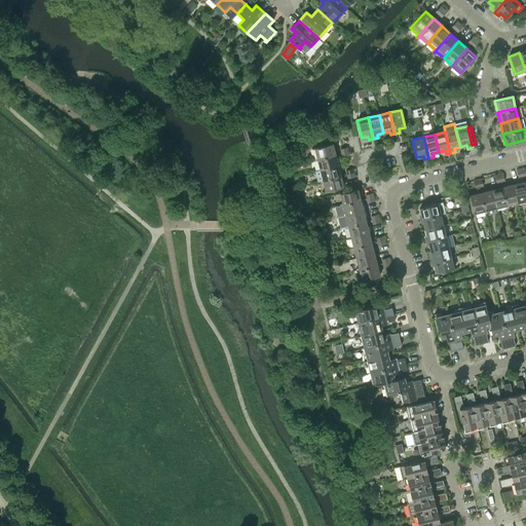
[(314,148),(317,159),(335,154),(332,143),(314,148)]
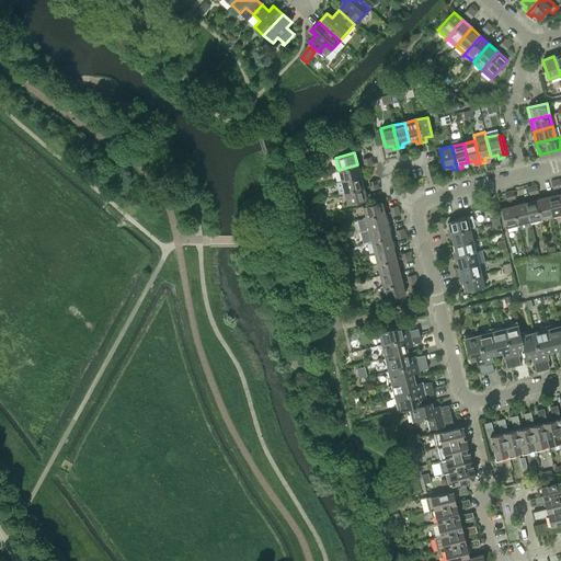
[(361,176),(357,164),(339,170),(341,181),(361,176)]
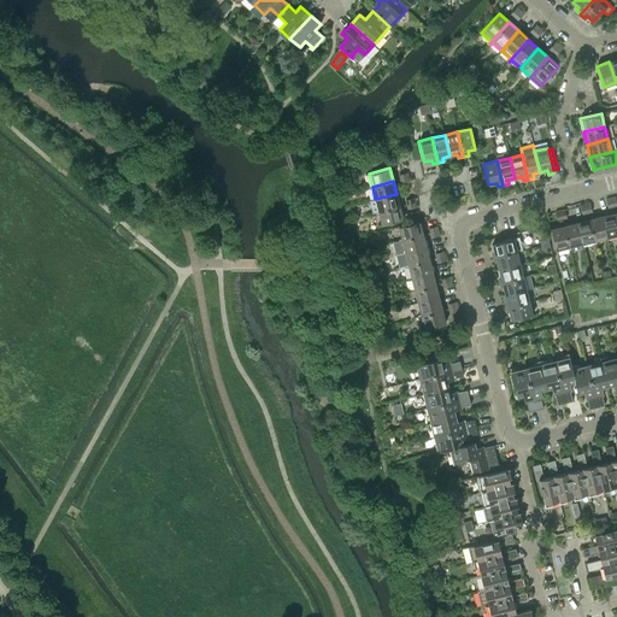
[(399,206),(397,194),(375,199),(369,200),(372,213),(378,212),(399,206)]
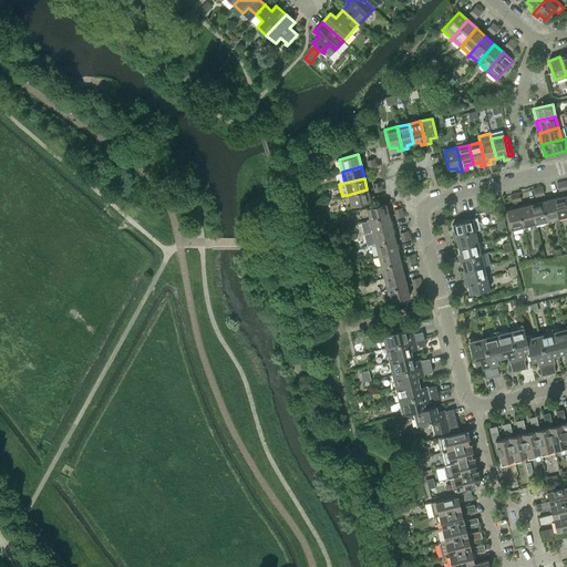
[(370,202),(367,189),(348,195),(351,206),(370,202)]
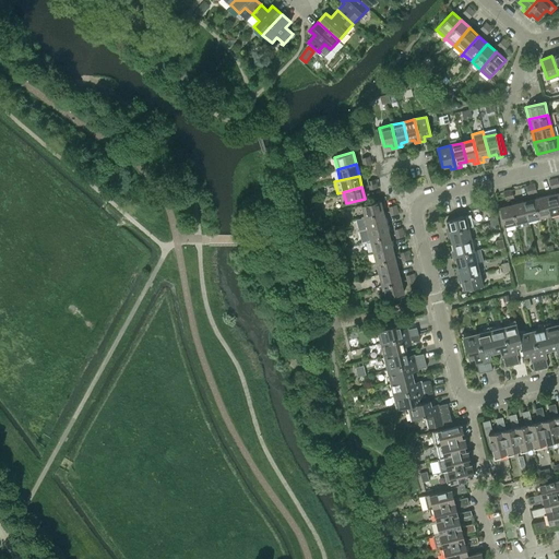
[(558,212),(558,203),(557,193),(545,195),(549,215),(558,212)]
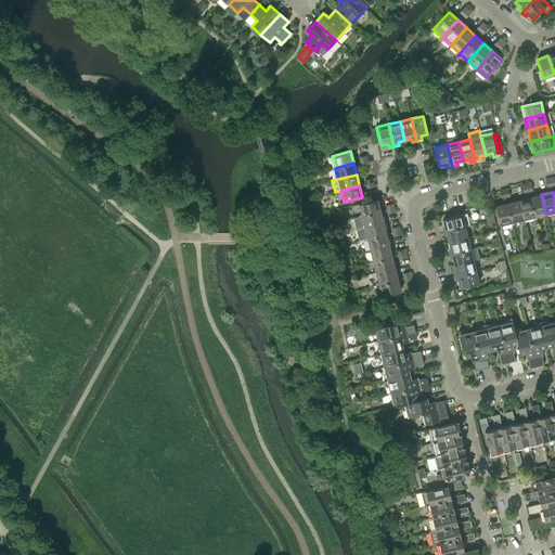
[(541,194),(530,197),(534,216),(545,214),(541,194)]
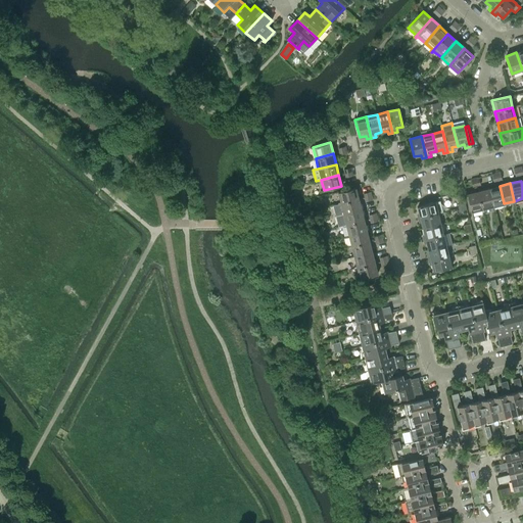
[(500,186),(488,189),(492,206),(504,203),(500,186)]
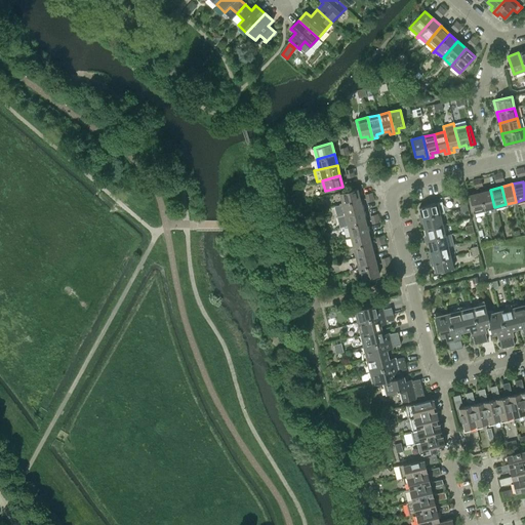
[(357,188),(339,193),(341,204),(360,200),(357,188)]
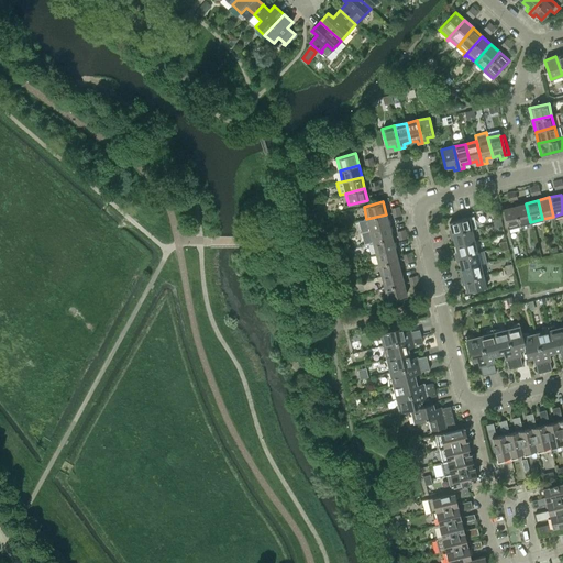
[(526,203),(515,206),(519,225),(530,222),(526,203)]
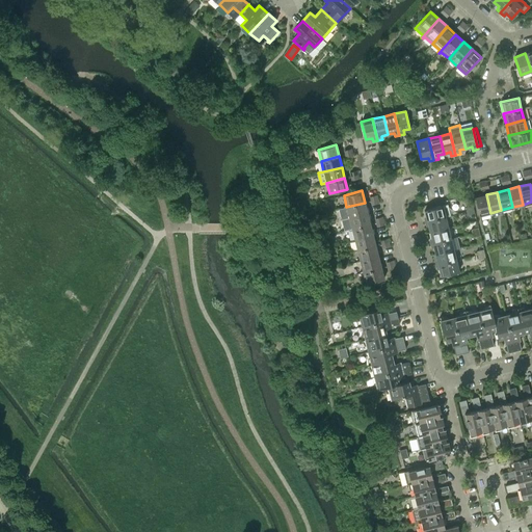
[(479,215),(490,213),(486,194),(475,197),(479,215)]
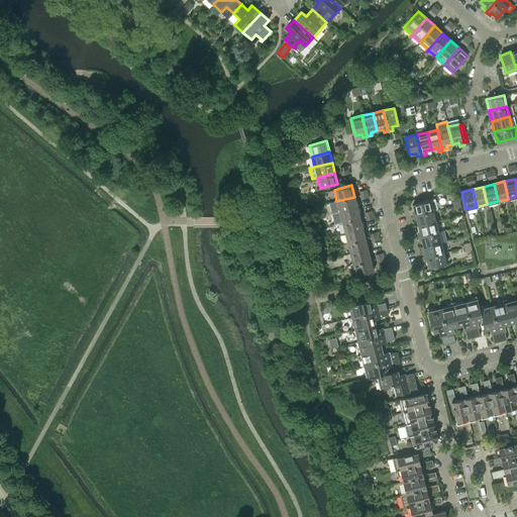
[(354,197),(336,201),(339,211),(356,207),(354,197)]
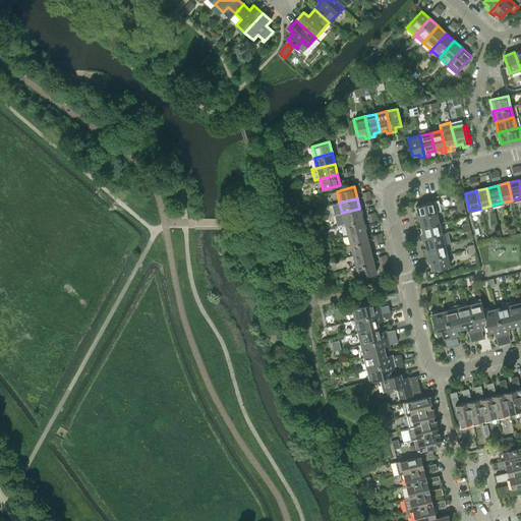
[(440,212),(438,200),(415,206),(418,217),(436,213),(440,212)]
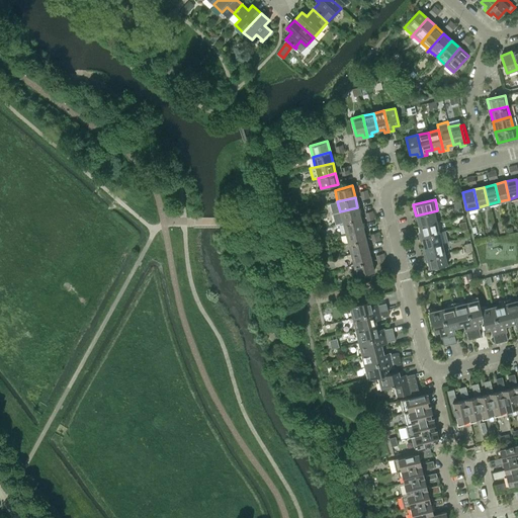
[(357,207),(340,211),(343,223),(360,219),(357,207)]
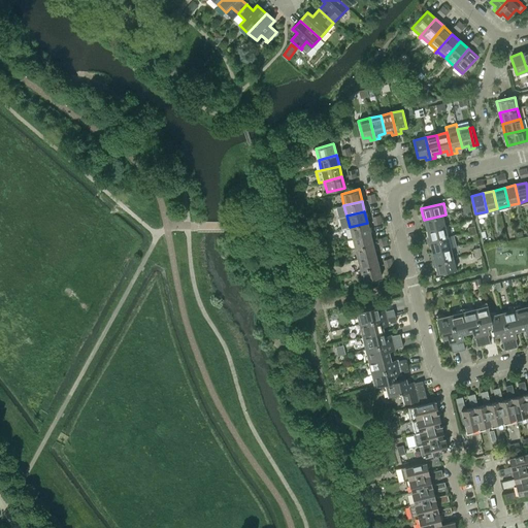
[(444,226),(441,216),(424,220),(427,230),(444,226)]
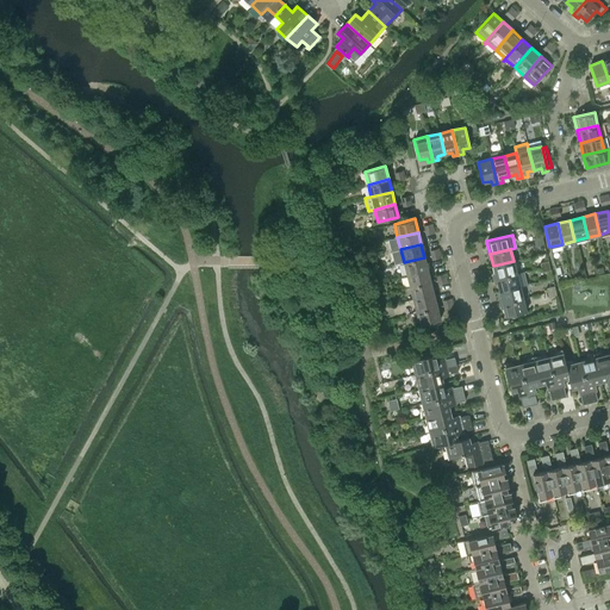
[(424,257),(404,262),(406,274),(428,269),(424,257)]
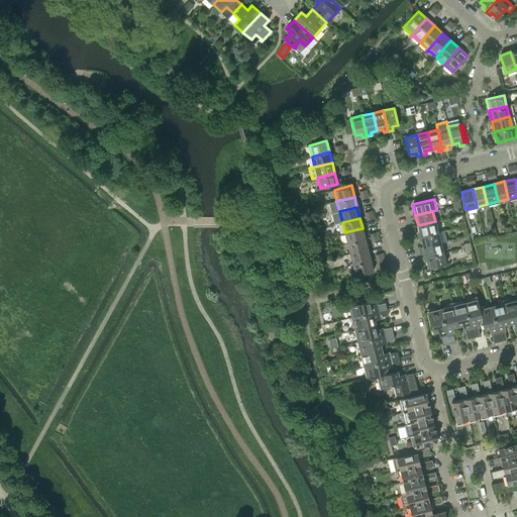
[(435,221),(418,225),(420,236),(438,232),(435,221)]
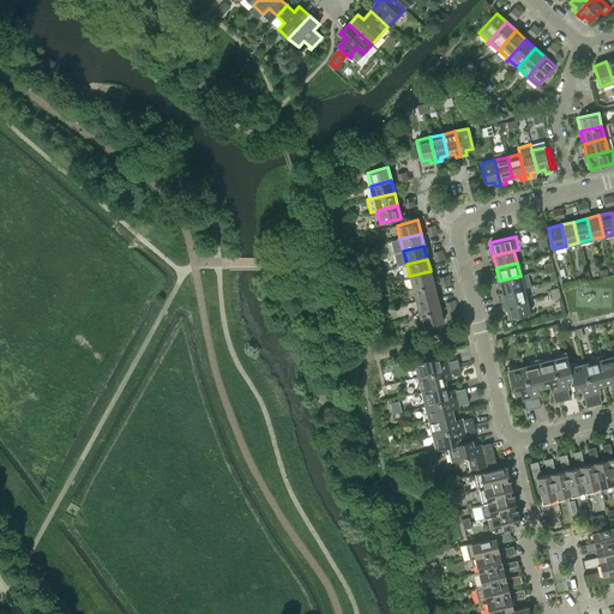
[(431,271),(409,276),(413,289),(433,284),(431,271)]
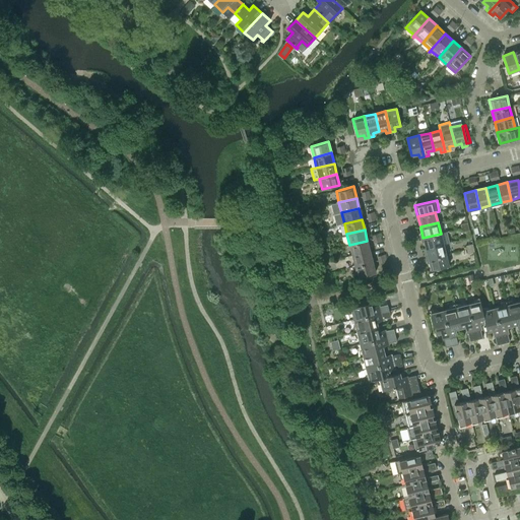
[(446,232),(441,234),(423,238),(426,248),(443,244),(449,243),(446,232)]
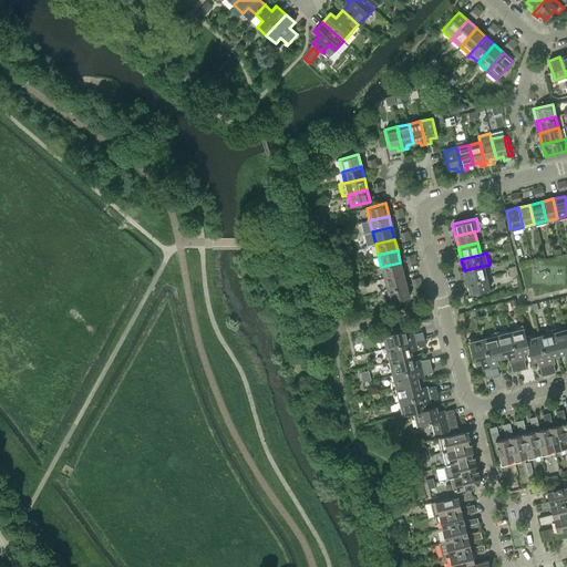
[(400,263),(381,267),(384,278),(403,274),(400,263)]
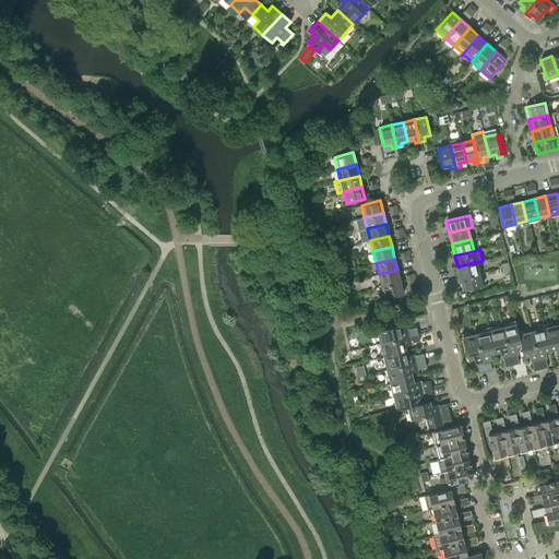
[(476,262),(458,266),(460,278),(479,273),(476,262)]
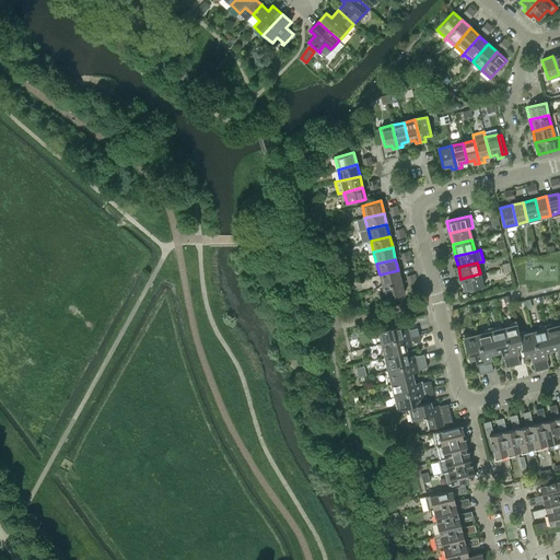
[(398,270),(380,275),(382,287),(401,281),(398,270)]
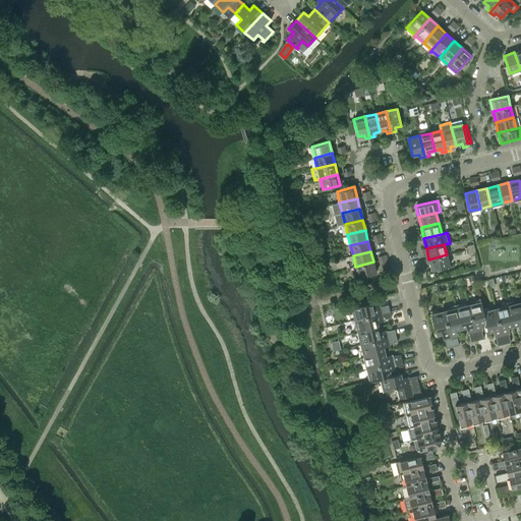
[(447,254),(428,259),(431,271),(450,266),(447,254)]
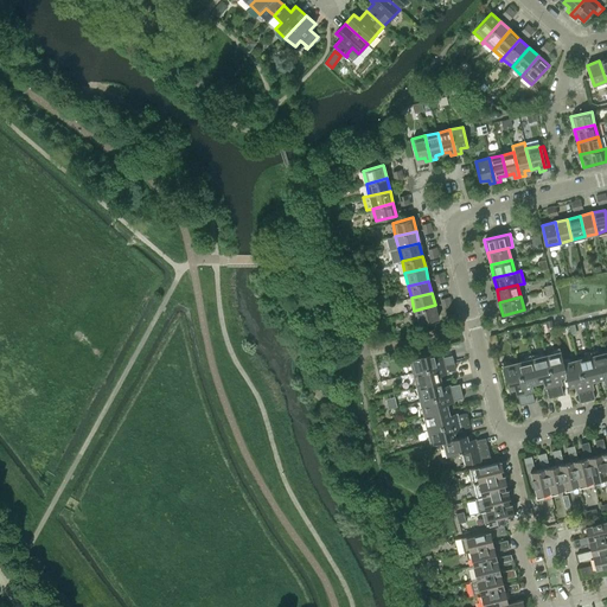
[(435,305),(414,311),(417,324),(438,318),(435,305)]
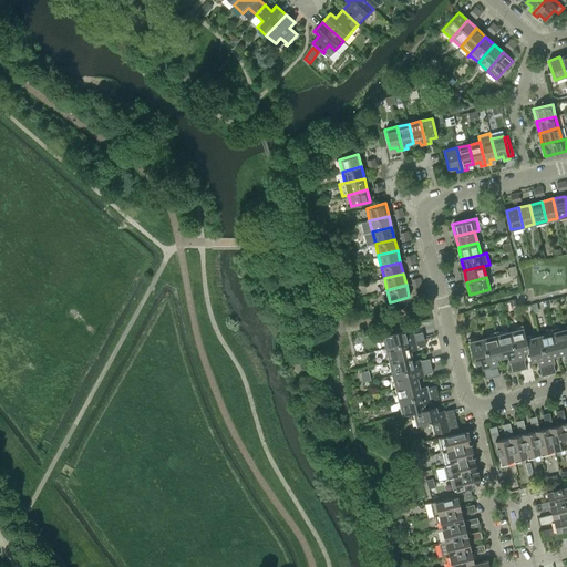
[(518,330),(509,332),(519,370),(526,369),(522,352),(528,351),(525,336),(522,325),(517,327),(518,330)]
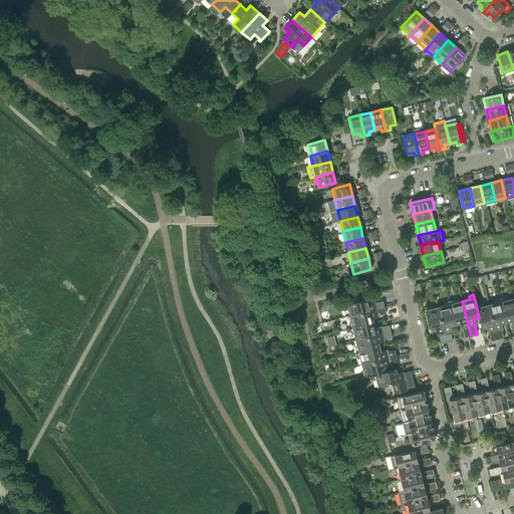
[(347,307),(349,315),(384,307),(382,301),(368,304),(366,298),(342,304),(343,304),(345,308),(347,307)]
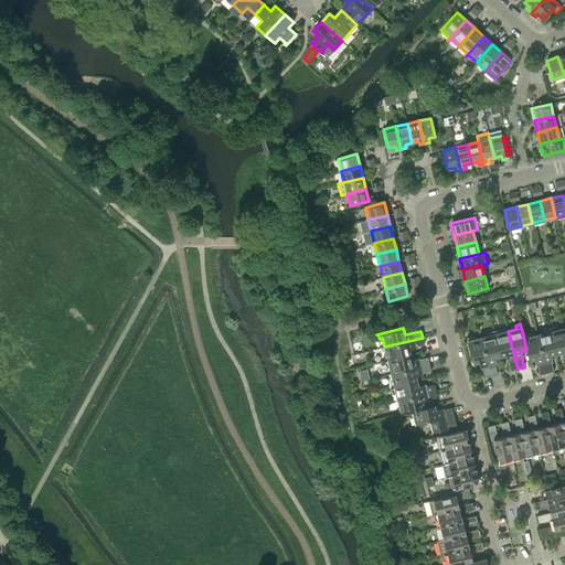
[(545,332),(537,334),(546,373),(553,371),(550,355),(556,353),(550,328),(548,328),(545,330),(545,332)]
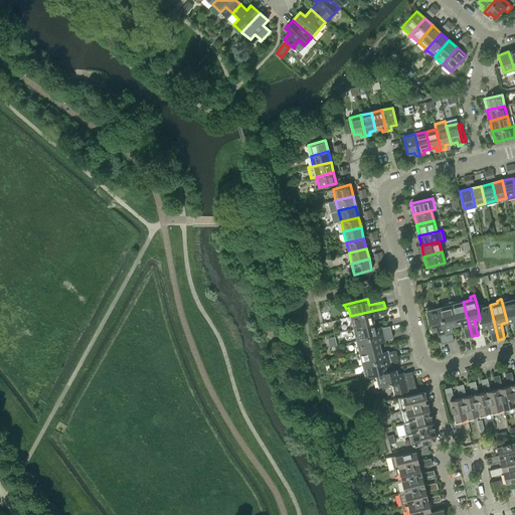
[(501,299),(507,322),(513,321),(514,330),(514,305),(514,299),(506,301),(505,299),(501,299)]
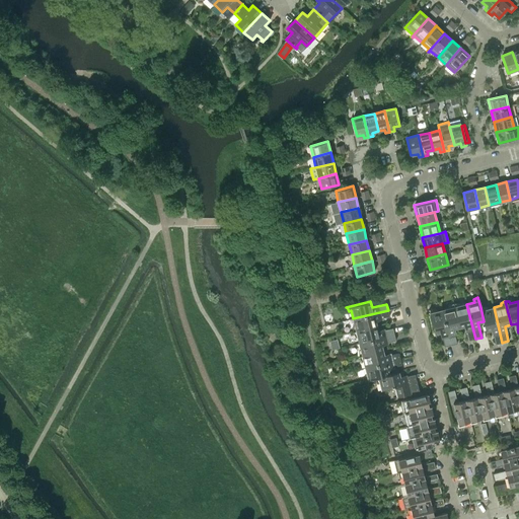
[(450,308),(442,310),(451,345),(457,344),(453,328),(459,327),(453,303),(449,305),(450,308)]
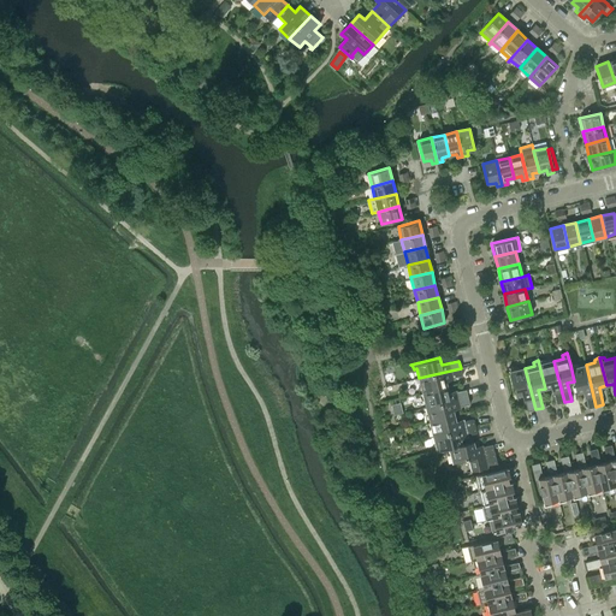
[(538,360),(545,389),(552,386),(557,404),(564,402),(554,361),(544,363),(543,360),(538,360)]
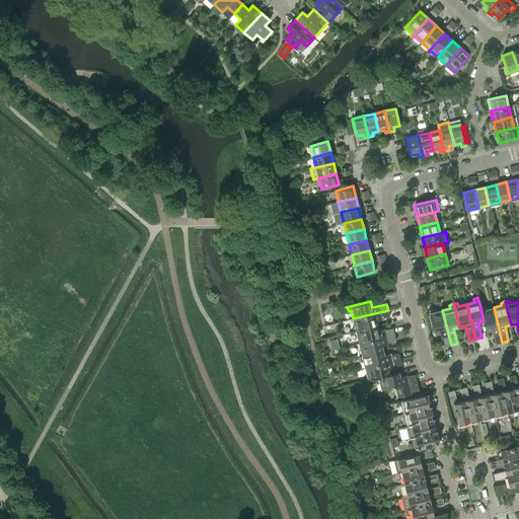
[(485,307),(480,307),(484,321),(486,331),(493,329),(496,344),(502,343),(494,307),(486,309),(485,307)]
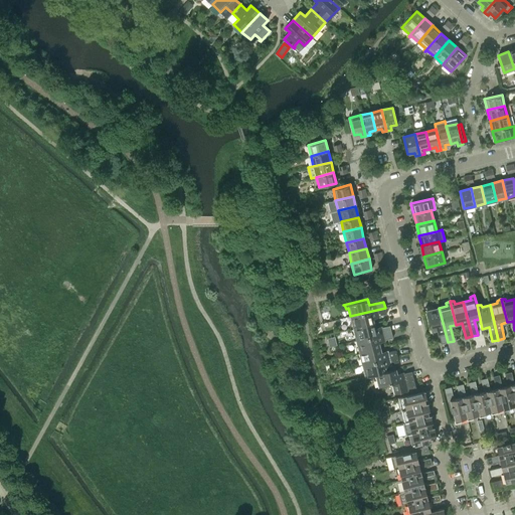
[(430,307),(425,307),(426,311),(432,331),(438,329),(442,344),(448,342),(439,308),(431,310),(430,307)]
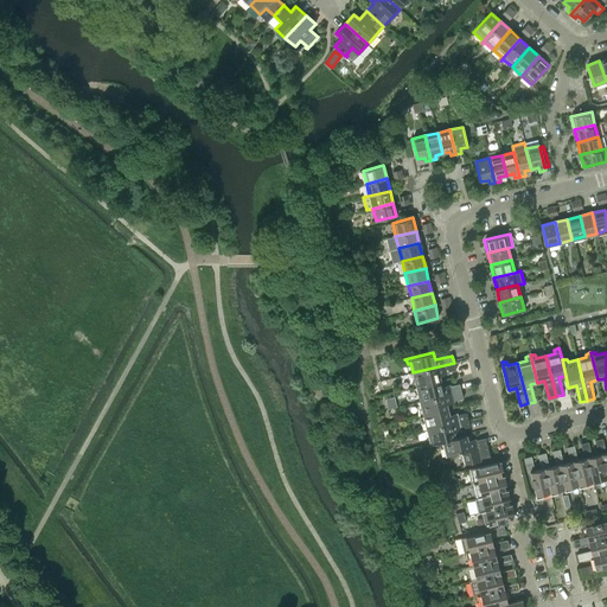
[(454,363),(413,372),(415,382),(411,383),(411,388),(413,388),(441,381),(439,374),(455,370),(454,363)]
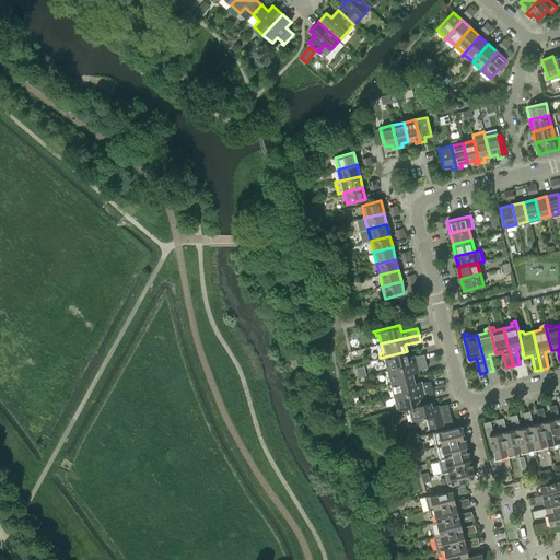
[(407,351),(381,358),(381,359),(383,362),(385,361),(387,370),(426,361),(423,354),(408,358),(407,351)]
